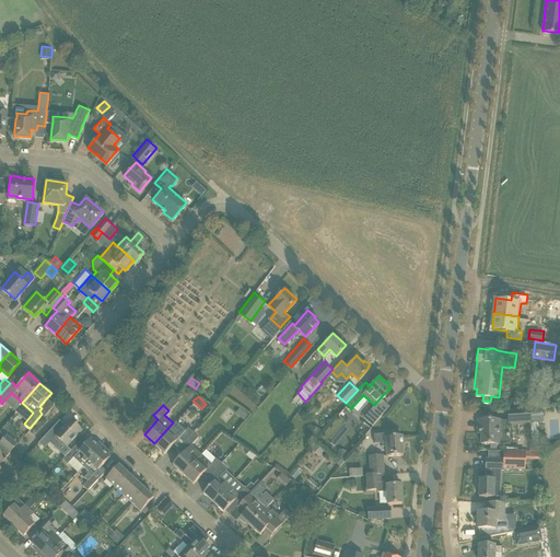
[(514,406),(508,407),(509,422),(532,421),(531,405),(527,406),(514,406)]
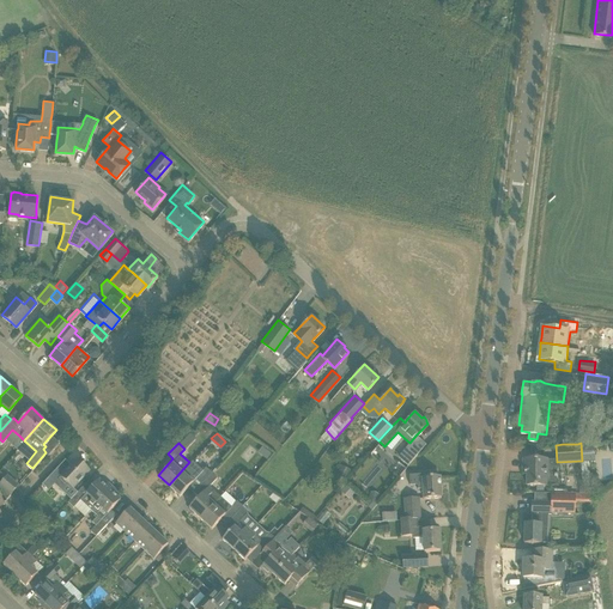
[(400,457),(407,463),(419,450),(411,444),(400,457)]
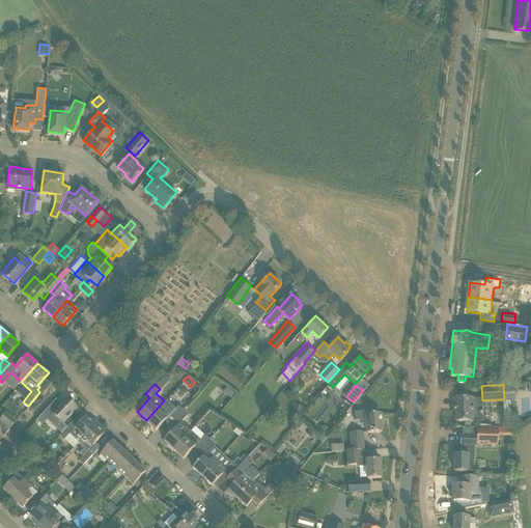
[(481,396),(475,395),(453,395),(453,404),(456,404),(456,419),(481,419),(481,396)]
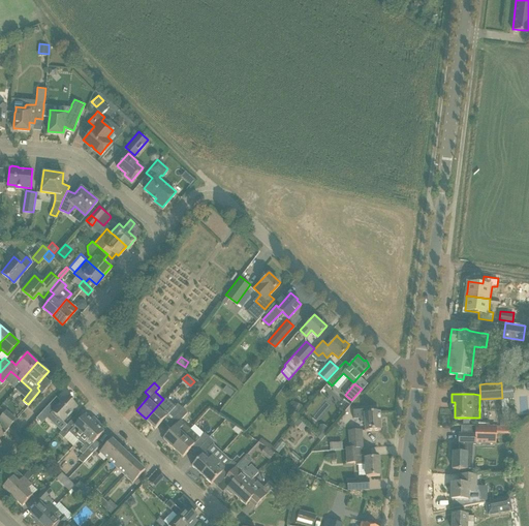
[(48,404),(41,410),(49,418),(52,421),(57,414),(62,420),(69,412),(76,404),(66,395),(54,408),(49,403),(48,404)]
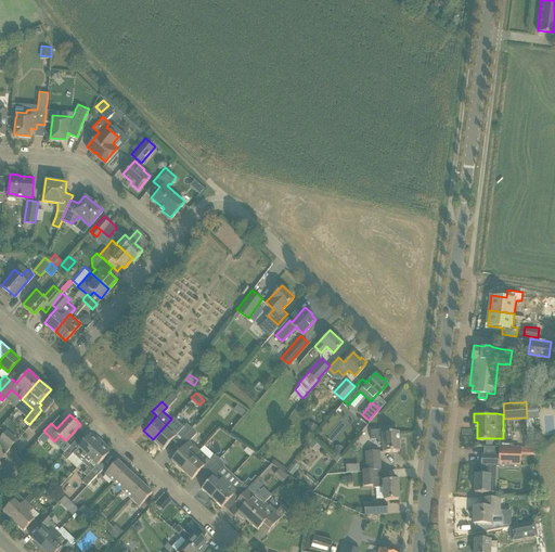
[(171,419),(153,439),(163,448),(170,439),(178,431),(182,435),(191,426),(186,421),(183,424),(175,415),(171,419)]
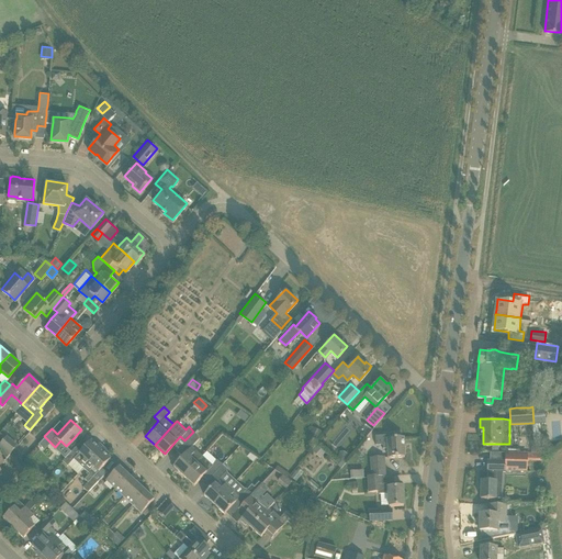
[(316,440),(322,429),(313,425),(307,435),(316,440)]
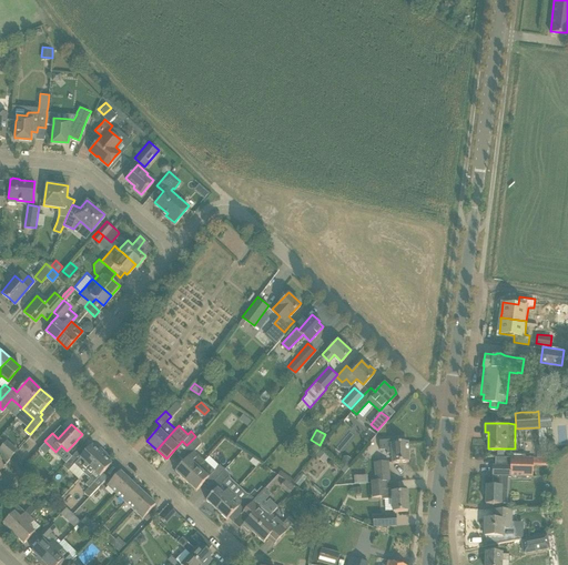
[(182,461),(174,470),(185,480),(204,458),(195,451),(194,449),(201,441),(195,436),(186,445),(179,454),(184,458),(182,461)]
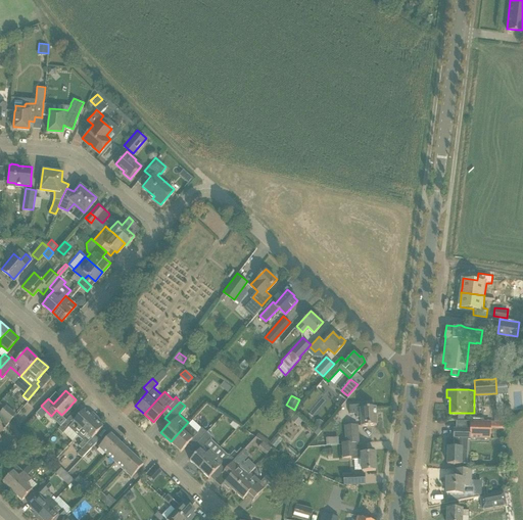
[(361,403),(348,404),(349,412),(355,412),(355,416),(361,415),(362,424),(376,423),(375,405),(362,406),(361,403)]
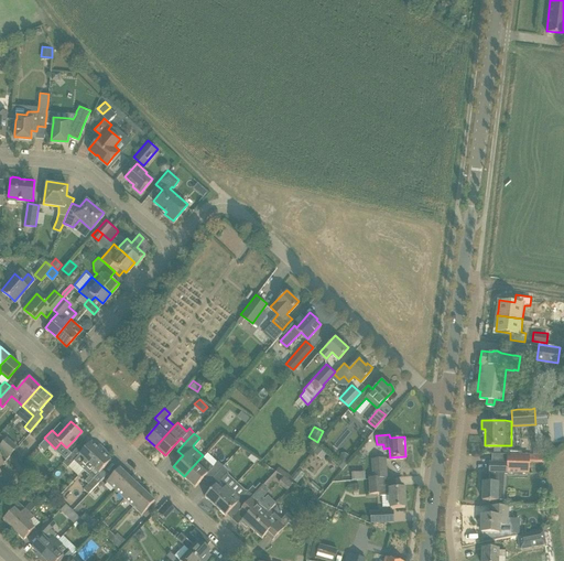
[(0,446),(7,459),(18,444),(7,435),(4,438),(0,442),(0,446)]
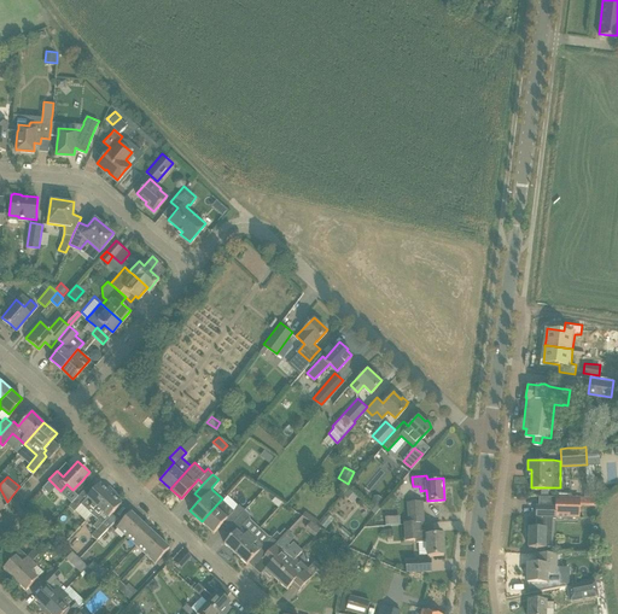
[(79,492),(69,503),(74,509),(75,508),(86,518),(91,512),(110,491),(99,481),(91,490),(88,493),(82,489),(79,492)]
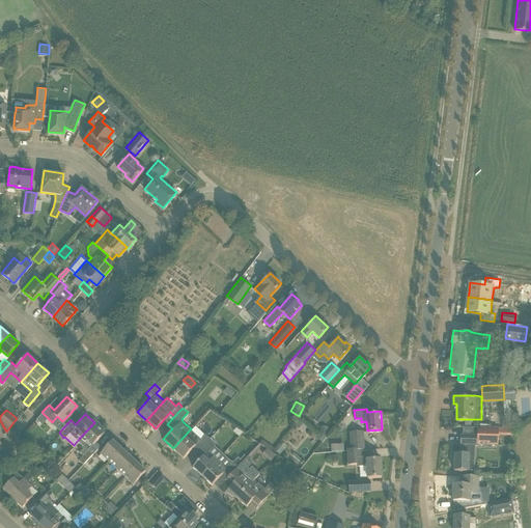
[(300,419),(296,424),(303,431),(307,425),(300,419)]
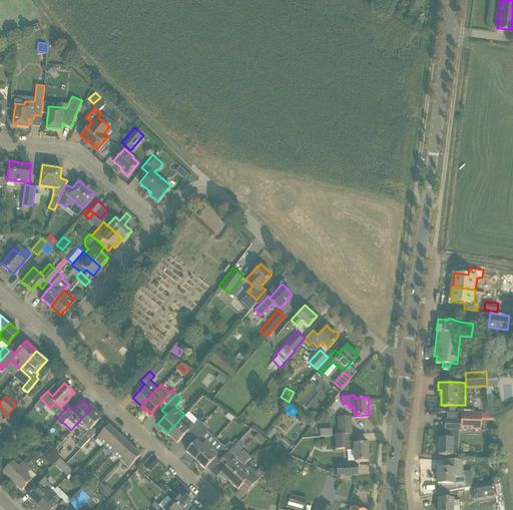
[(100,417),(91,408),(75,425),(81,431),(77,435),(80,438),(75,443),(80,447),(89,438),(84,434),(89,428),(90,428),(100,417)]
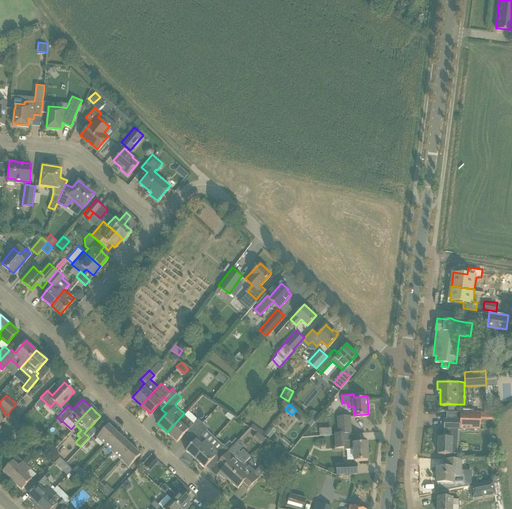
[(315,412),(308,410),(306,418),(306,420),(305,421),(309,424),(313,420),(315,412)]
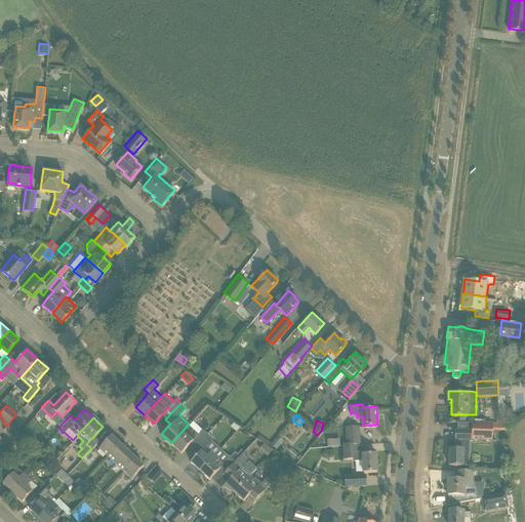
[(478,438),(491,439),(492,439),(492,428),(505,429),(505,420),(485,420),(485,422),(472,420),(472,429),(455,429),(455,430),(455,437),(455,447),(449,447),(449,464),(465,465),(465,447),(470,447),(471,439),(478,439),(478,438)]
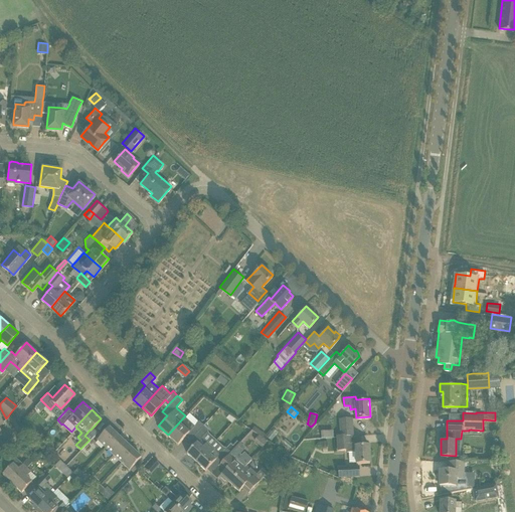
[(190,429),(195,433),(203,422),(199,418),(194,423),(185,415),(168,435),(177,443),(184,436),(190,429)]
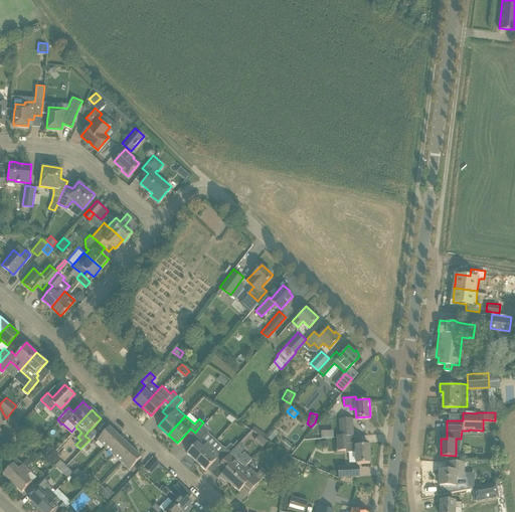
[(342,417),(339,417),(340,435),(349,435),(353,435),(352,416),(342,417)]
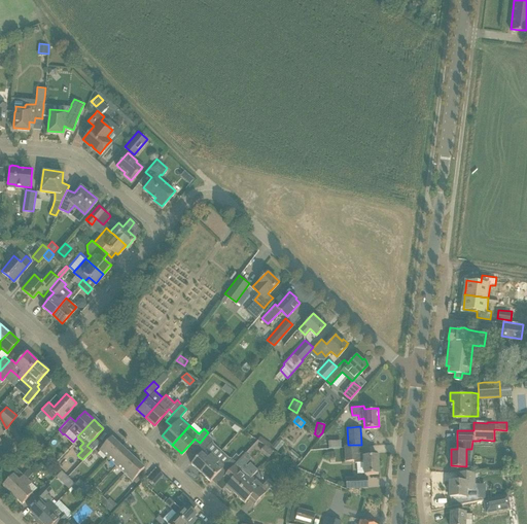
[(29,427),(27,430),(37,440),(41,435),(35,429),(34,431),(29,427)]
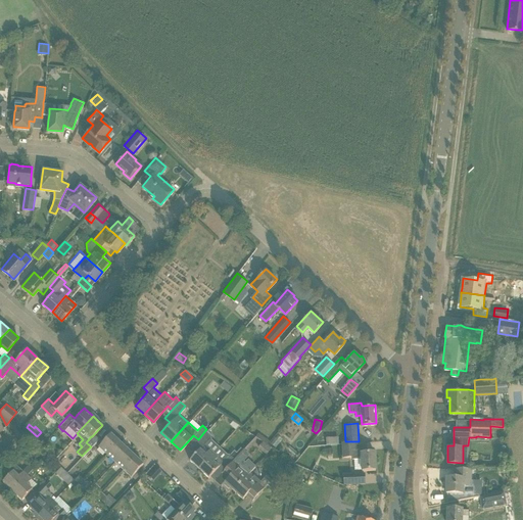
[(199,467),(214,452),(204,442),(210,435),(206,431),(207,430),(206,429),(198,439),(197,440),(202,444),(189,459),(199,467)]
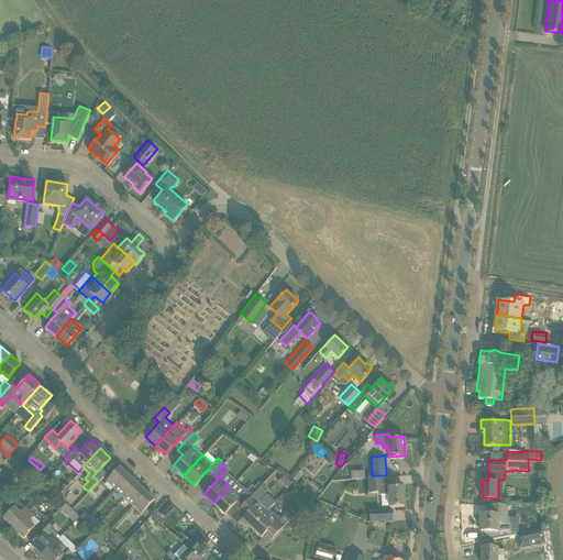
[(114,487),(128,474),(119,465),(106,479),(114,487)]
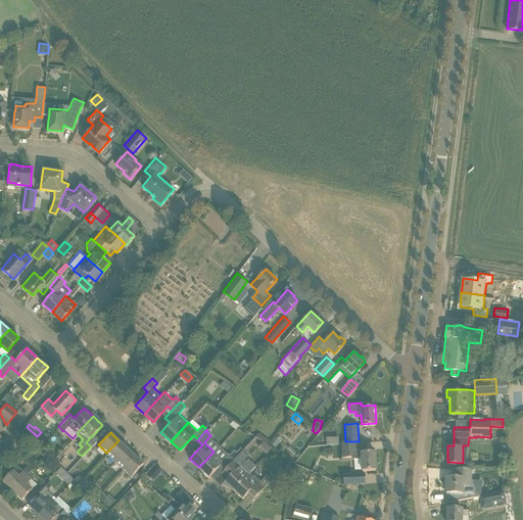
[(119,440),(106,453),(114,460),(127,447),(119,440)]
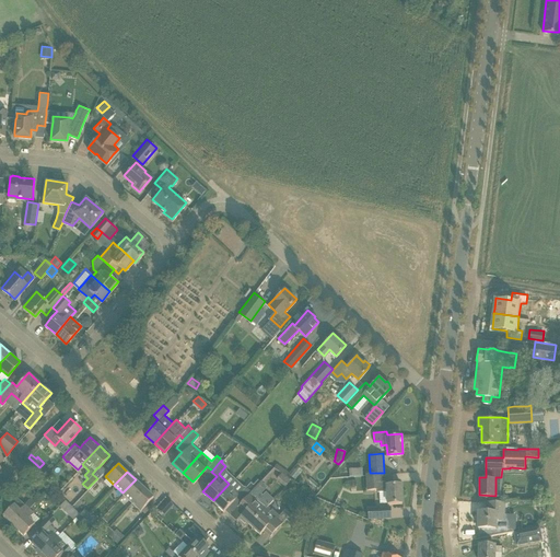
[(370,473),(365,473),(366,488),(377,488),(377,490),(378,490),(380,501),(386,501),(386,502),(392,502),(403,501),(401,483),(388,484),(388,480),(380,480),(380,473),(370,473)]
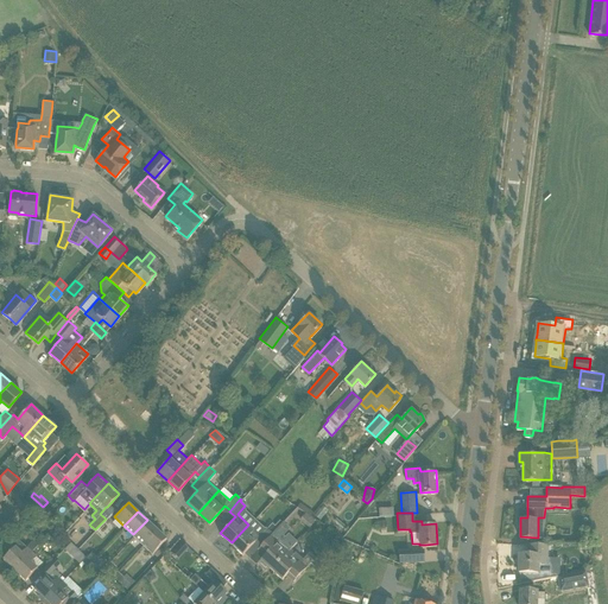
[(248,525),(232,542),(242,553),(251,545),(257,538),(261,542),(272,532),(283,521),(280,519),(274,525),(272,522),(267,527),(266,526),(259,534),(248,525)]
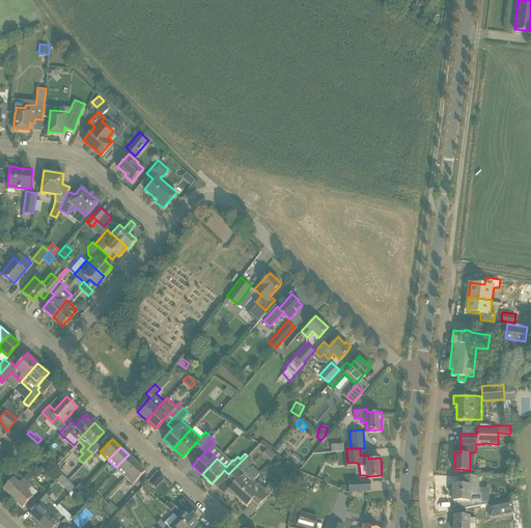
[(116,467),(124,475),(137,462),(129,454),(116,467)]
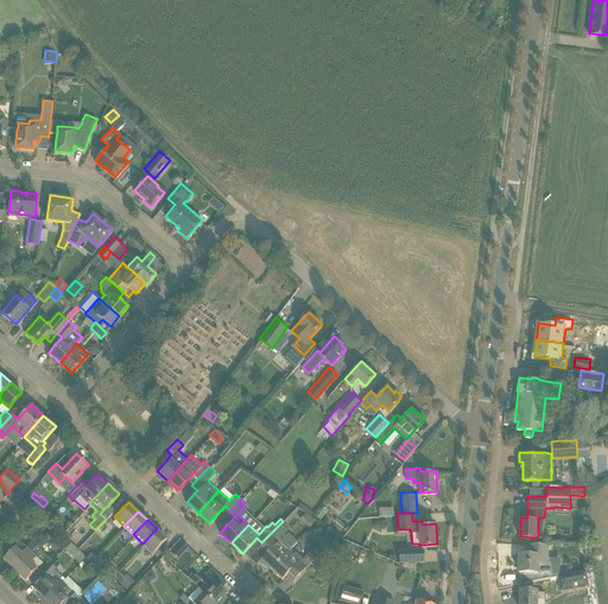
[(61,521),(56,526),(57,526),(61,531),(62,532),(67,527),(61,521)]
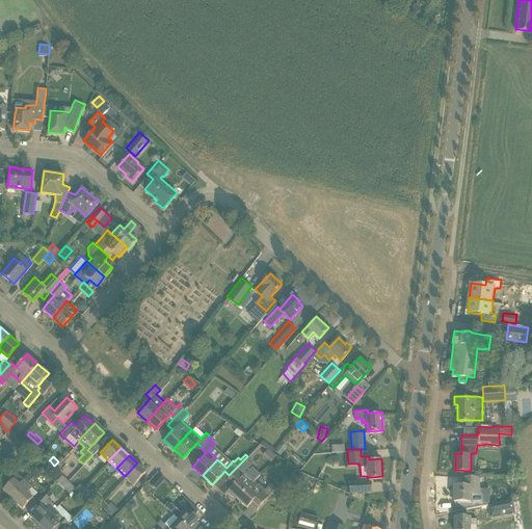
[(230,475),(225,479),(231,484),(228,488),(229,488),(228,491),(232,495),(234,493),(237,497),(254,479),(260,473),(251,467),(249,470),(246,468),(253,461),(247,456),(238,466),(229,475),(230,475)]
